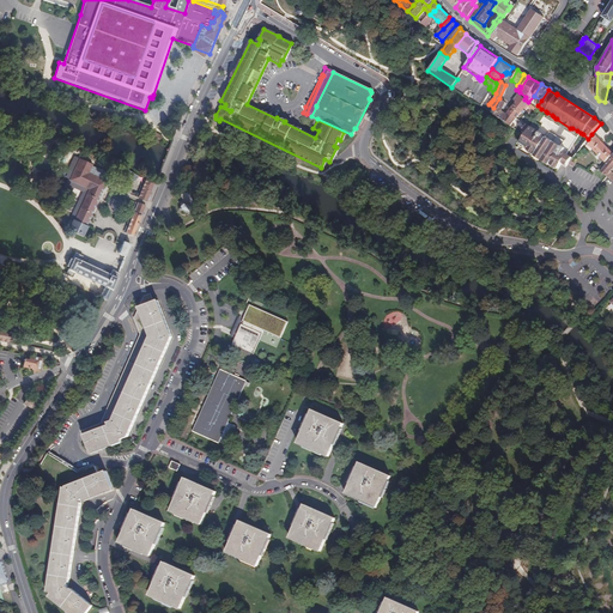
[(508,113),(516,117),(521,111),(527,103),(519,97),(515,103),(508,113)]
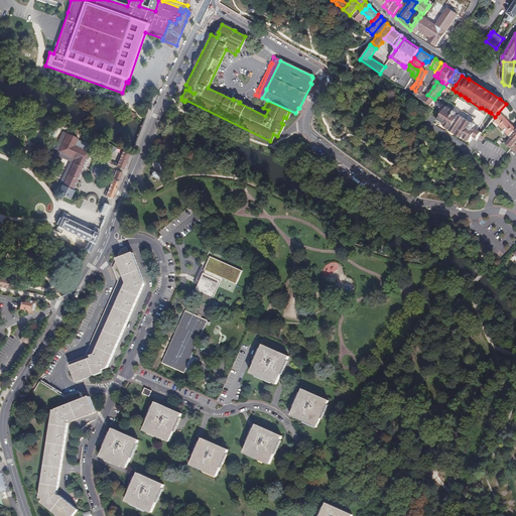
[(415,91),(420,94),(421,93),(424,87),(424,86),(420,83),(415,91)]
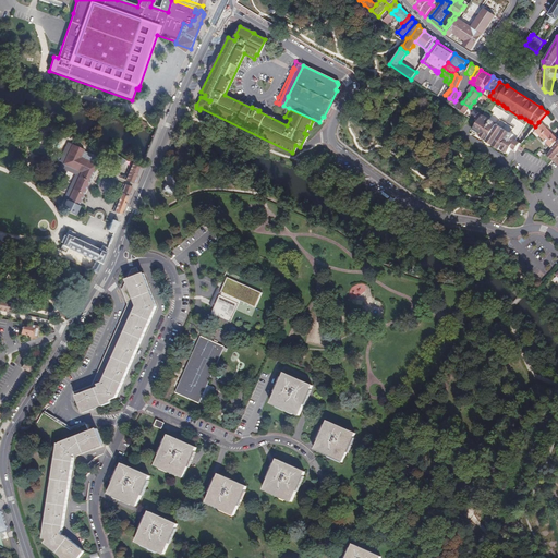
[(455,108),(465,114),(470,107),(462,102),(459,104),(458,104),(455,108)]
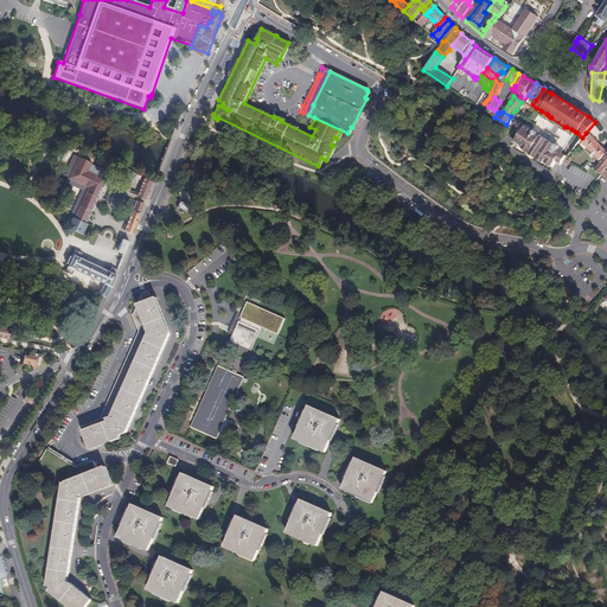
[(347,134),(347,133),(314,117),(308,115),(314,119),(340,131),(347,134)]
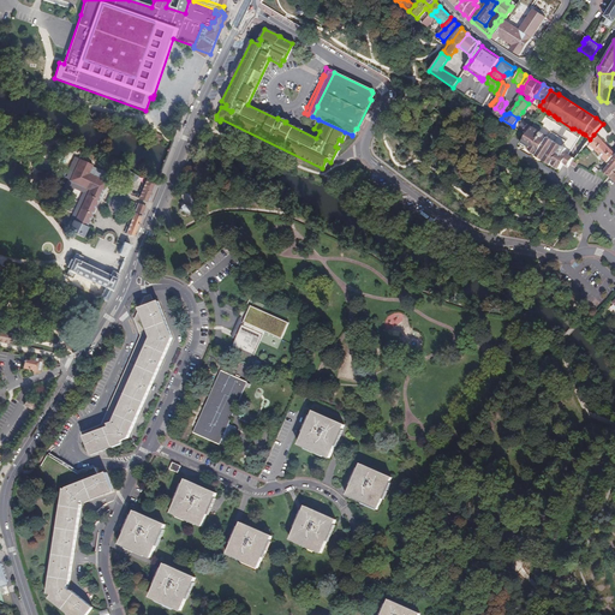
[(545,124),(544,127),(550,132),(553,127),(556,130),(559,125),(545,118),(543,123),(545,124)]
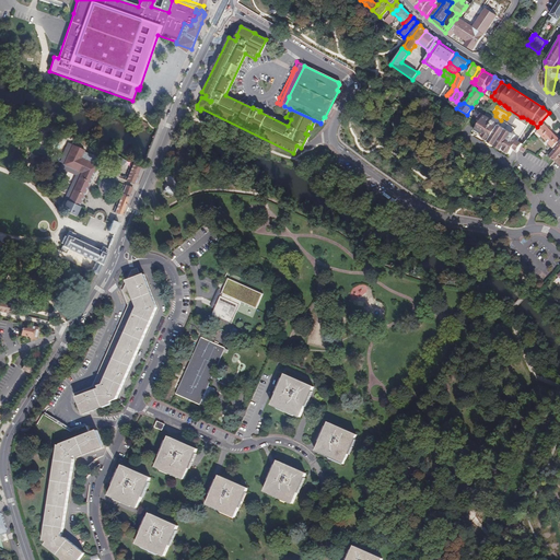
[(517,149),(520,147),(522,144),(513,139),(515,136),(512,133),(511,133),(498,125),(499,125),(480,113),(475,120),(479,124),(473,135),(476,137),(477,135),(482,138),(487,140),(488,141),(488,142),(501,151),(502,150),(503,151),(506,153),(509,154),(512,150),(513,149),(516,151),(517,149)]
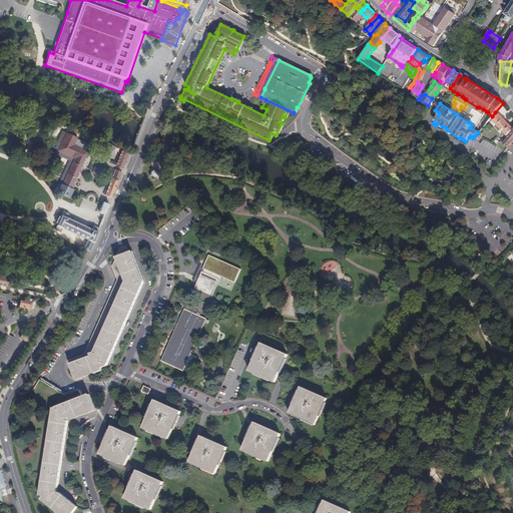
[(492,116),(489,120),(487,122),(491,126),(493,123),(506,135),(512,128),(495,112),(492,116)]
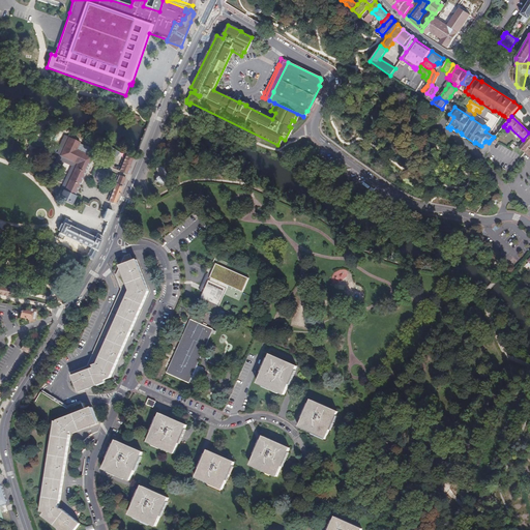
[(519,147),(522,150),(529,156),(529,151),(528,149),(529,146),(529,134),(529,135),(519,147)]
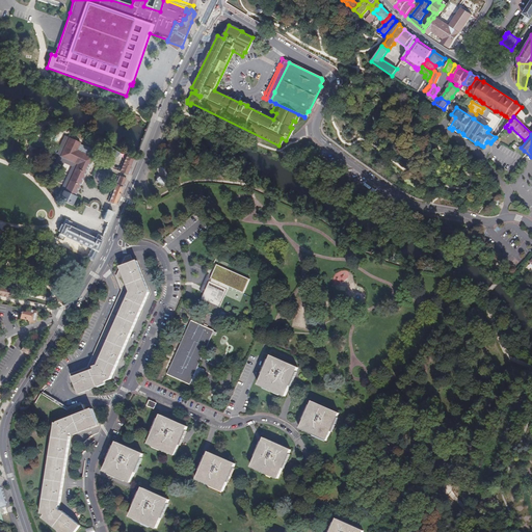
[(64,137),(63,136),(62,138),(57,151),(61,153),(59,158),(58,160),(76,167),(63,196),(61,202),(72,206),(75,200),(91,160),(75,153),(79,143),(68,138),(64,137)]
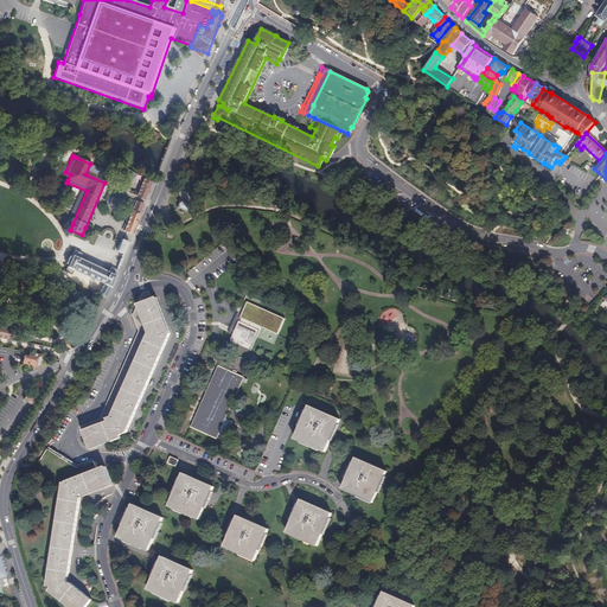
[(133,179),(135,174),(115,163),(113,167),(133,179)]
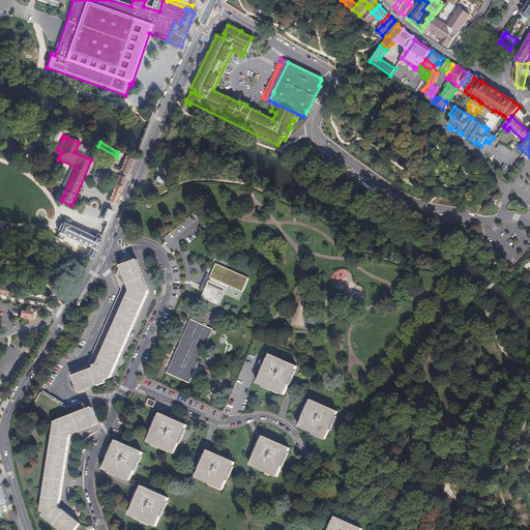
[(126,174),(134,157),(125,154),(118,171),(126,174)]
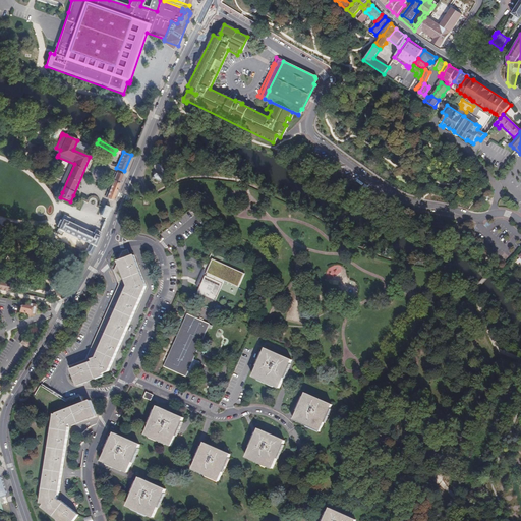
[(57,157),(58,155),(56,154),(50,168),(58,171),(61,164),(67,166),(60,184),(57,190),(62,192),(74,164),(57,157)]
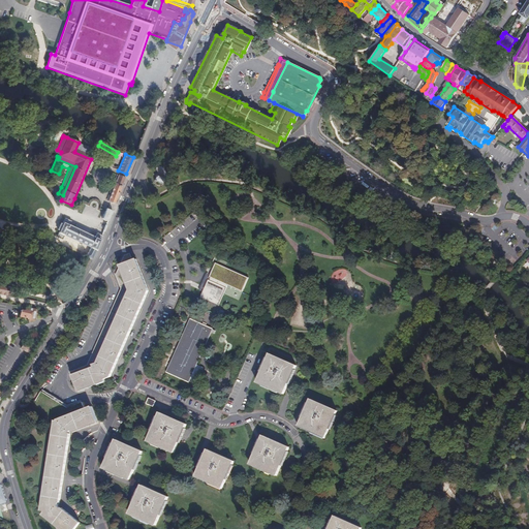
[(156,166),(154,167),(156,174),(153,181),(161,184),(165,175),(162,167),(157,165),(156,166)]
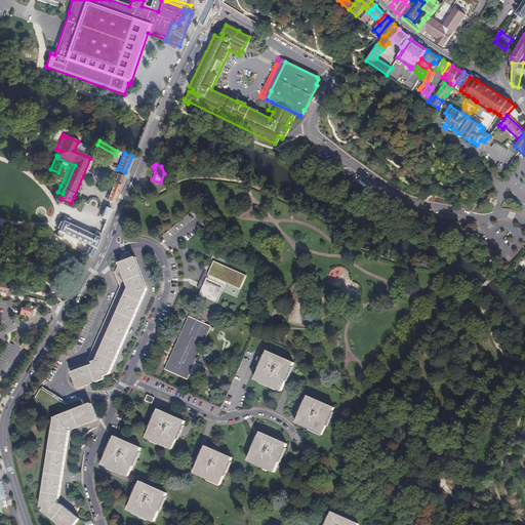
[(104,175),(95,172),(93,176),(94,179),(95,180),(98,180),(102,179),(104,175)]
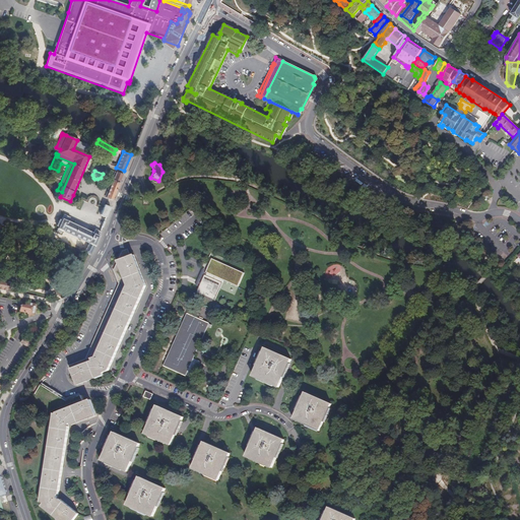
[(112,201),(122,175),(116,173),(106,198),(112,201)]
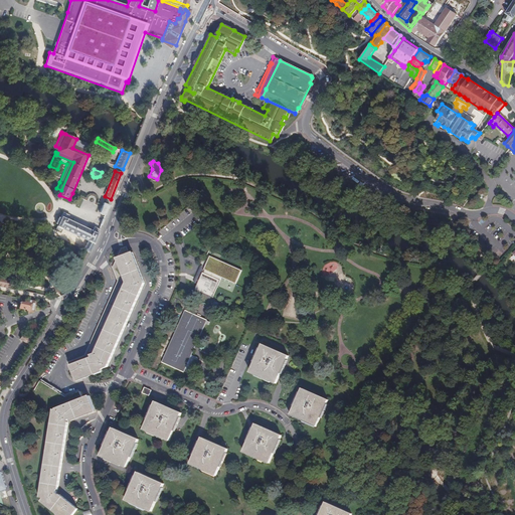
[(104,215),(108,205),(103,202),(99,213),(104,215)]
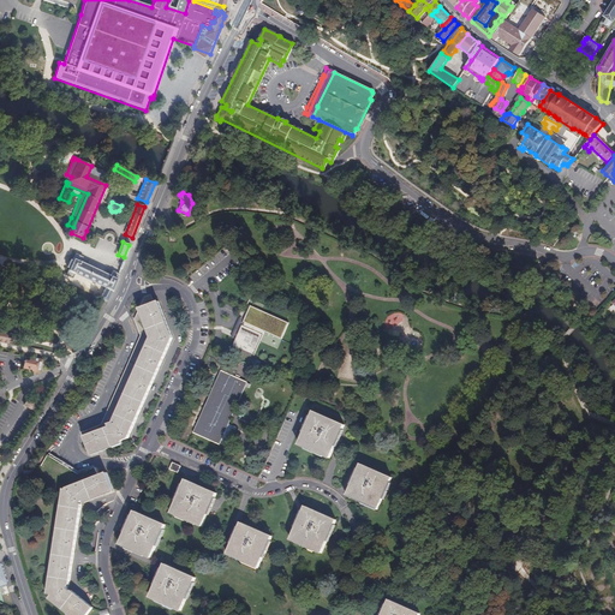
[(99,298),(103,300),(106,302),(111,292),(118,274),(111,272),(108,276),(83,264),(85,260),(78,257),(69,280),(76,282),(78,278),(103,288),(99,298)]
